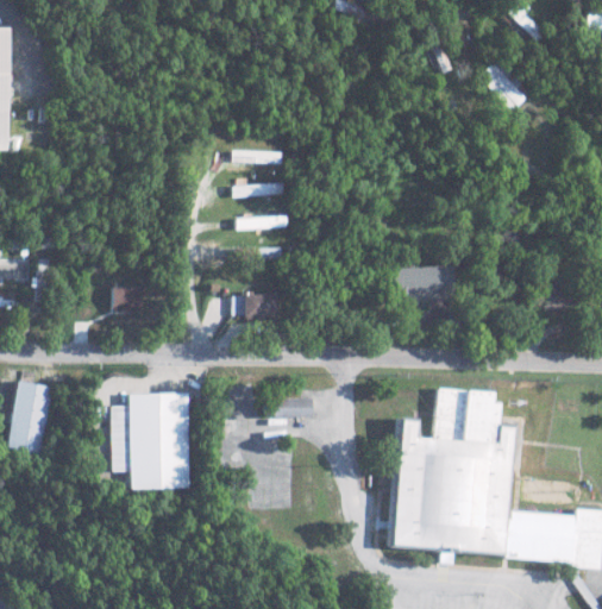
[(535,7),(526,0),(524,0),(512,13),(541,41),(550,31),(531,13),(535,7)]
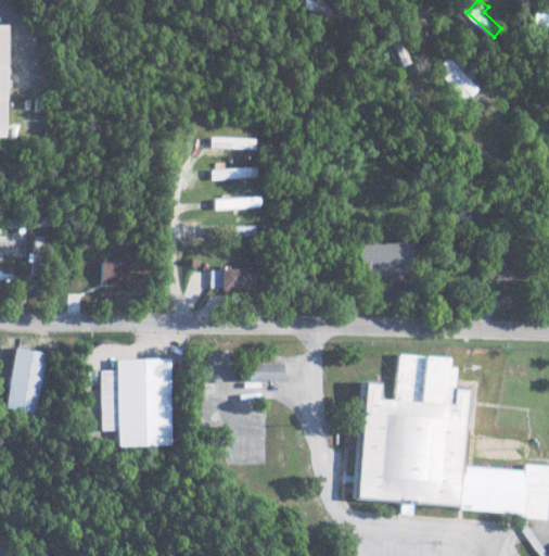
[(548,12),(539,12),(538,29),(548,29),(548,12)]
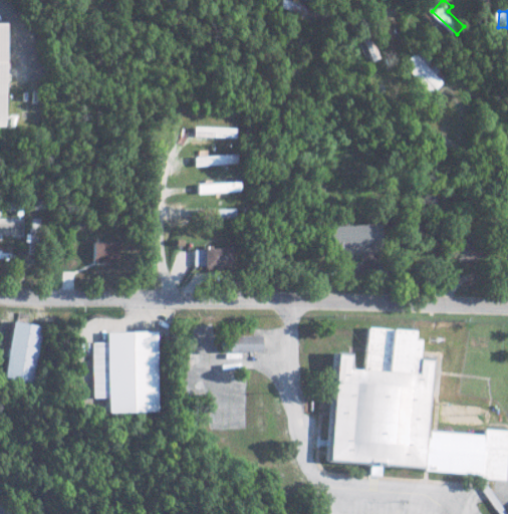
[(0,22),(8,23),(7,126),(0,126),(0,22)]
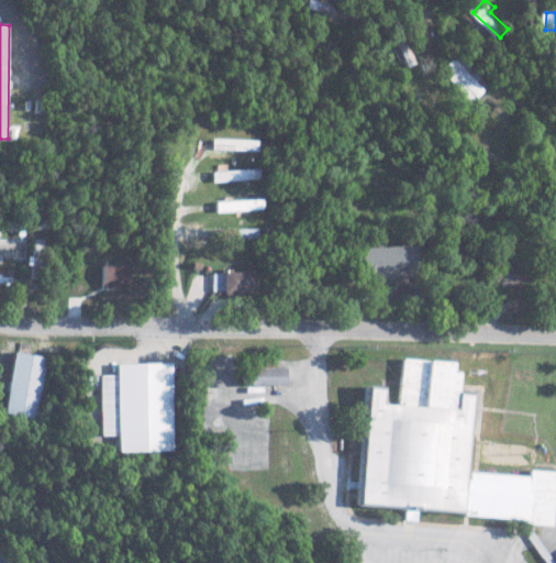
[(410,32),(401,34),(408,57),(415,55),(410,32)]
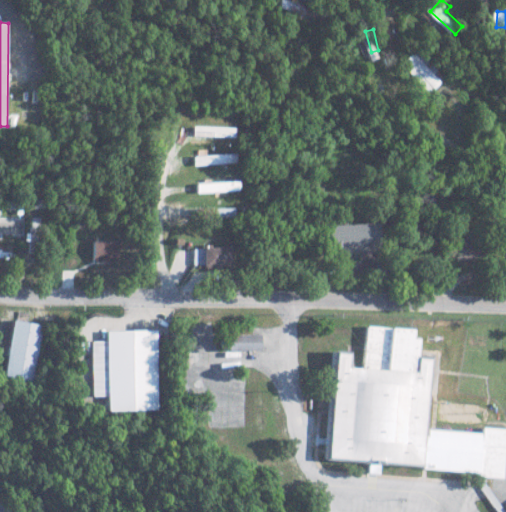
[(406,65),(432,93),(449,78),(423,50),(406,65)]
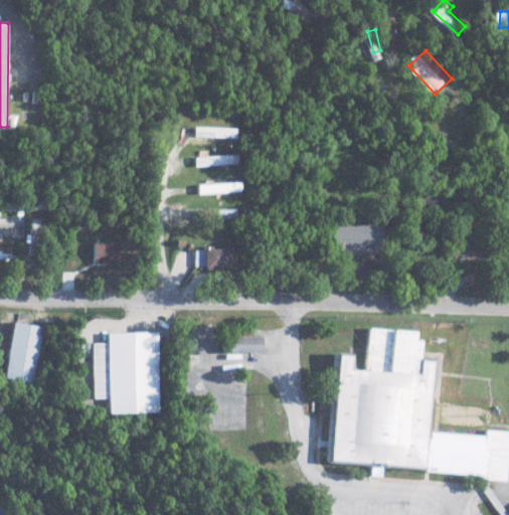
[(196,165),(240,164),(239,155),(196,156),(196,165)]
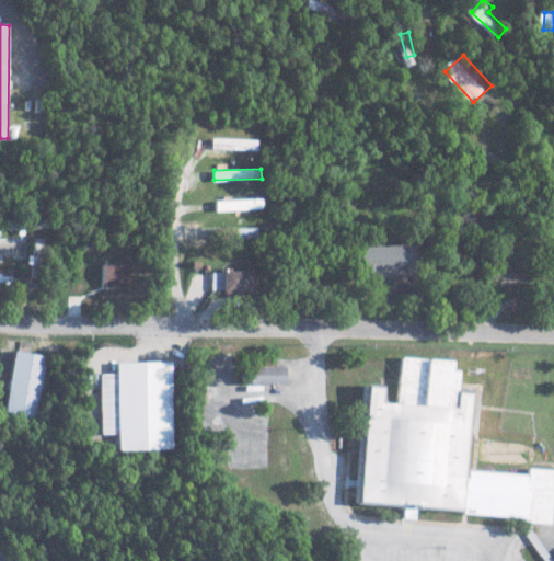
[(266,198),(218,201),(219,210),(266,208),(266,198)]
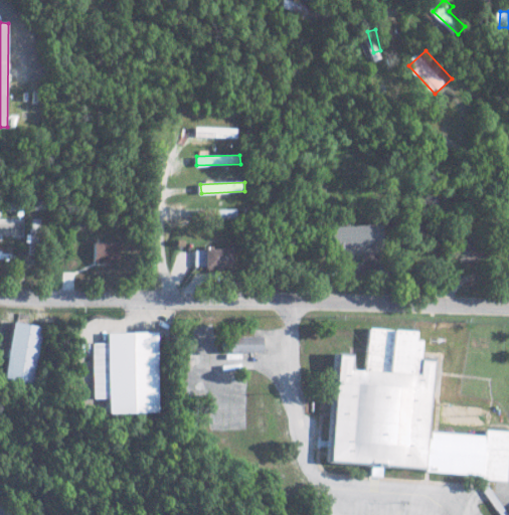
[(333,226),(334,256),(384,254),(383,224),(333,226)]
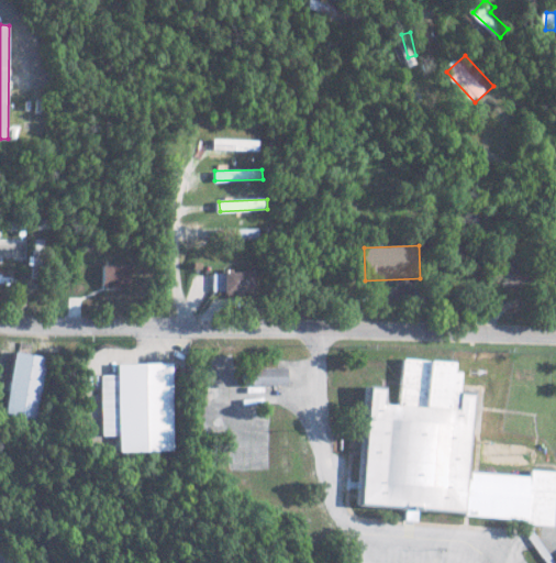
[(107,287),(134,287),(135,265),(107,265),(107,287)]
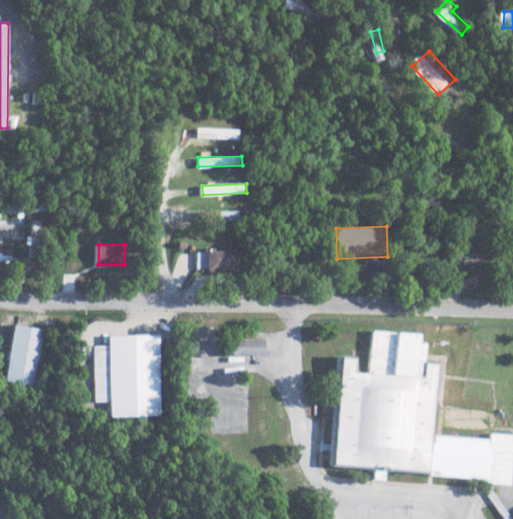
[(465,267),(488,266),(487,245),(464,245),(465,267)]
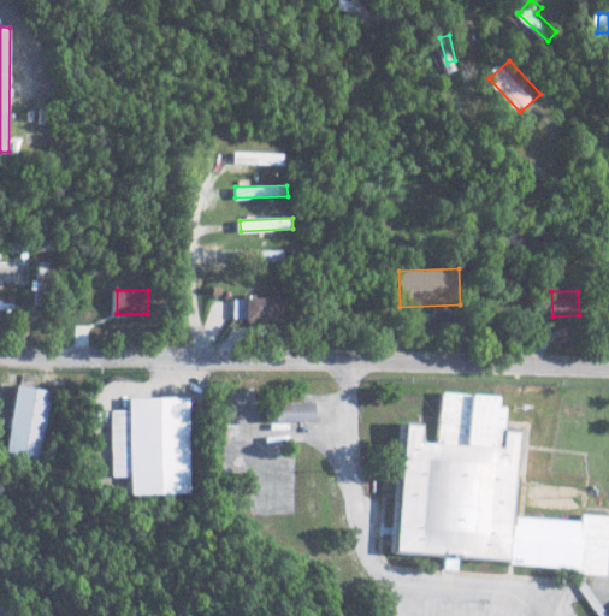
[(249,297),(249,323),(285,323),(285,296),(249,297)]
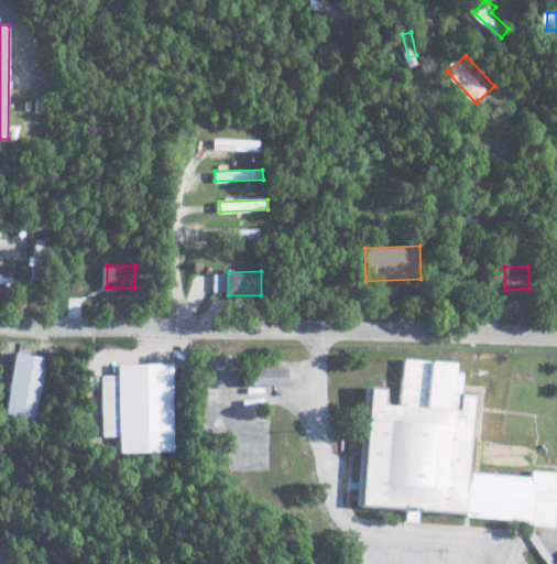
[(18,353),(51,359),(39,419),(6,413),(18,353)]
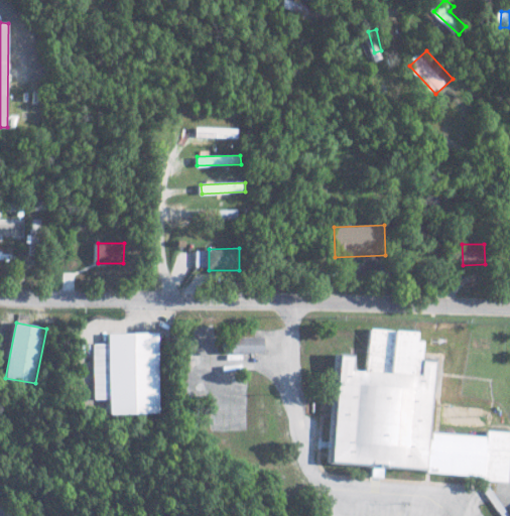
[(372,329),(368,373),(351,372),(352,355),(341,354),(332,464),(485,476),(485,481),(509,483),(509,431),(489,430),(488,437),(432,432),(432,439),(430,439),(436,361),(422,360),(424,341),(417,341),(417,333),(372,329)]
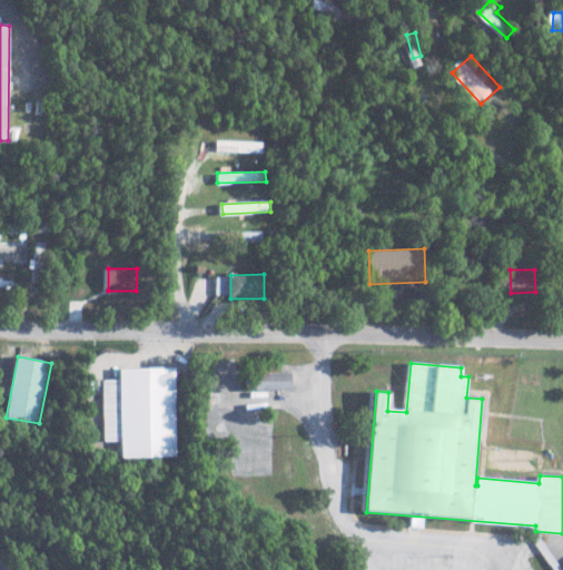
[(176,367),(179,458),(111,460),(108,370),(176,367)]
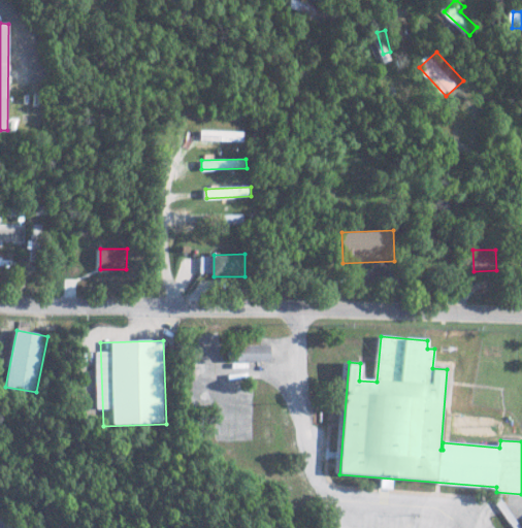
[(228,344),(270,344),(270,360),(228,360),(228,344)]
